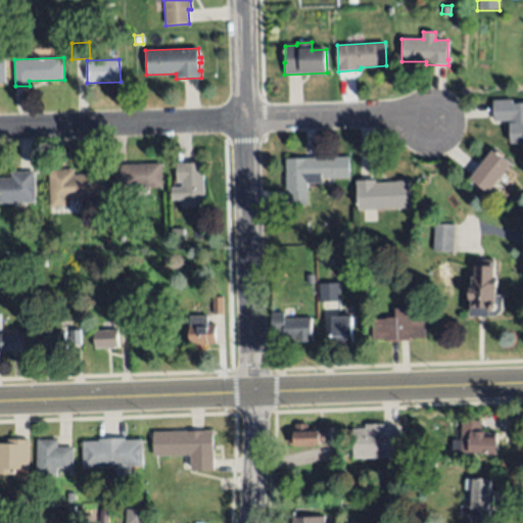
[(493,99),(513,98),(513,101),(522,100),(522,141),(511,142),(510,120),(493,121),(493,99)]
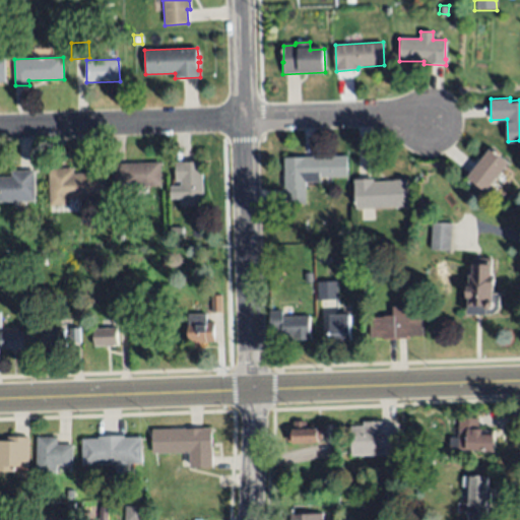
[(486,192),(467,178),(490,148),(509,163),(486,192)]
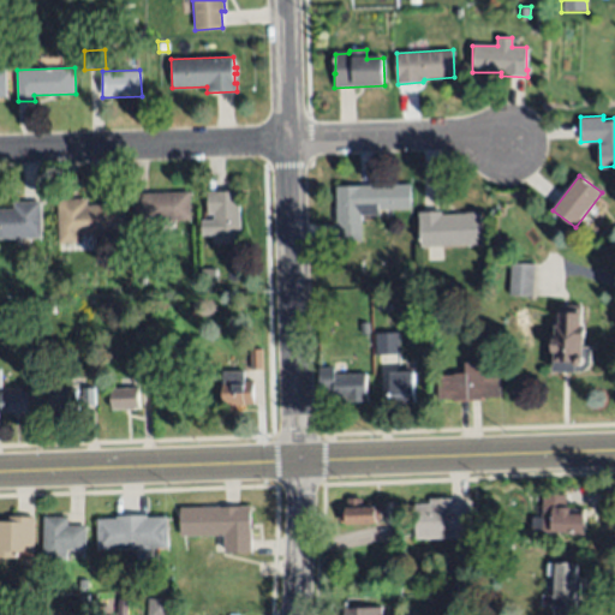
[(410,185),(411,208),(380,209),(380,215),(362,215),(363,240),(340,240),(339,224),(336,224),(336,186),(410,185)]
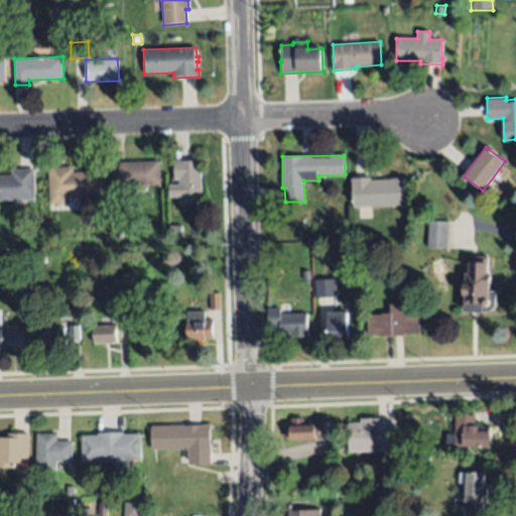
[(201,160),(202,204),(180,205),(179,179),(174,179),(174,160),(181,160),(181,161),(201,160)]
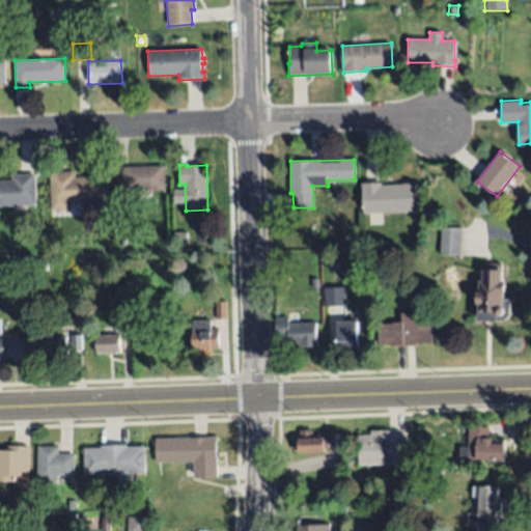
[(165,190),(118,192),(117,167),(165,166),(165,190)]
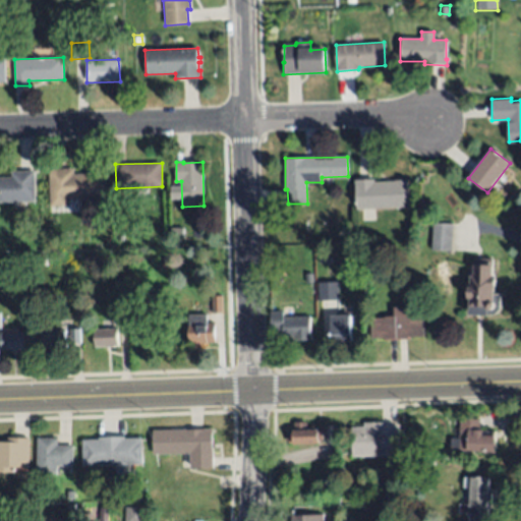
[(107,197),(66,199),(67,206),(50,207),(49,169),(74,168),(74,174),(105,173),(107,197)]
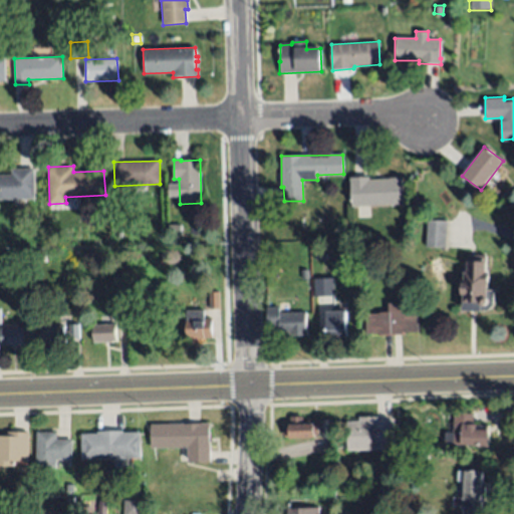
[(35,199),(0,199),(0,175),(11,175),(11,169),(34,169),(35,199)]
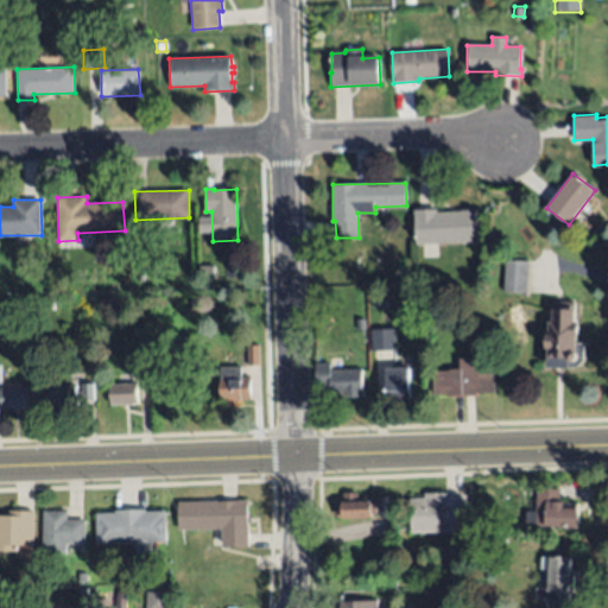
[(416,246),(415,210),(436,209),(436,211),(475,210),(476,242),(416,246)]
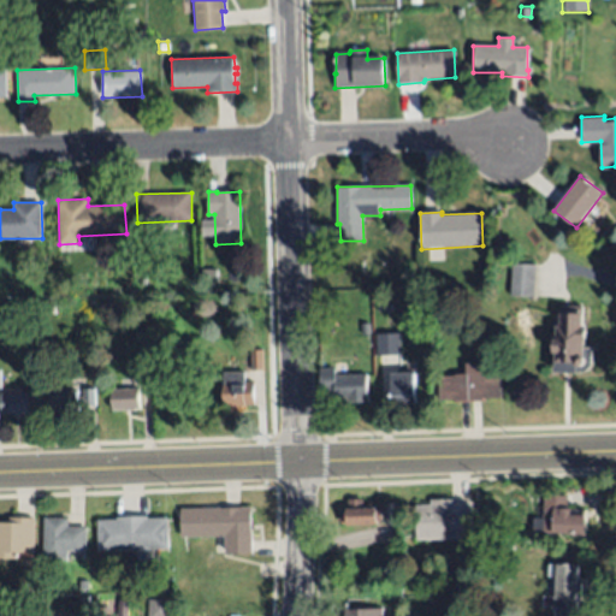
[(511,264),(535,265),(532,297),(510,296),(511,264)]
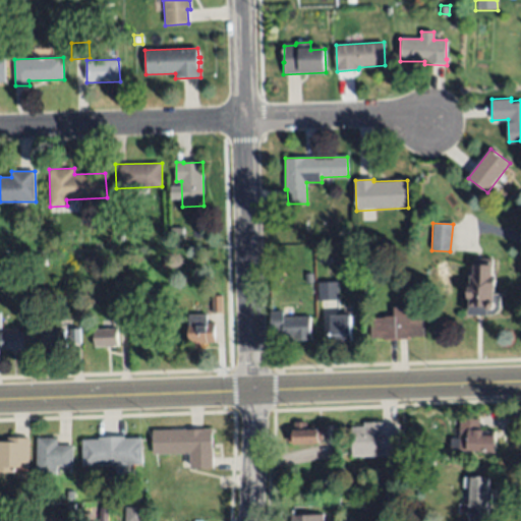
[(37,257),(47,257),(47,265),(38,266),(37,257)]
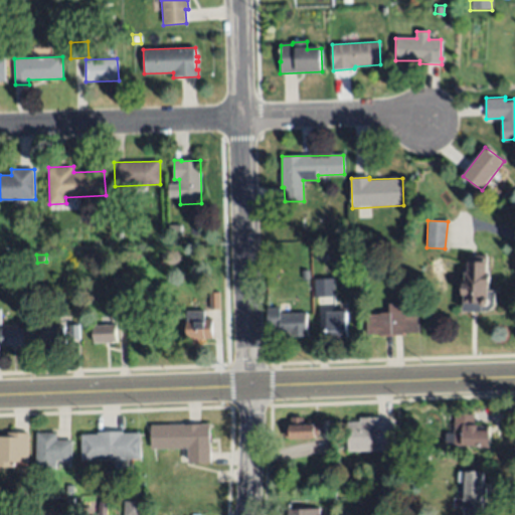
[(465,312),(465,296),(464,296),(464,281),(465,281),(465,276),(466,264),(487,263),(487,274),(491,273),(490,286),(489,286),(489,290),(497,291),(496,303),(496,307),(494,309),(490,312),(486,313),(482,313),(482,311),(470,312),(465,312)]
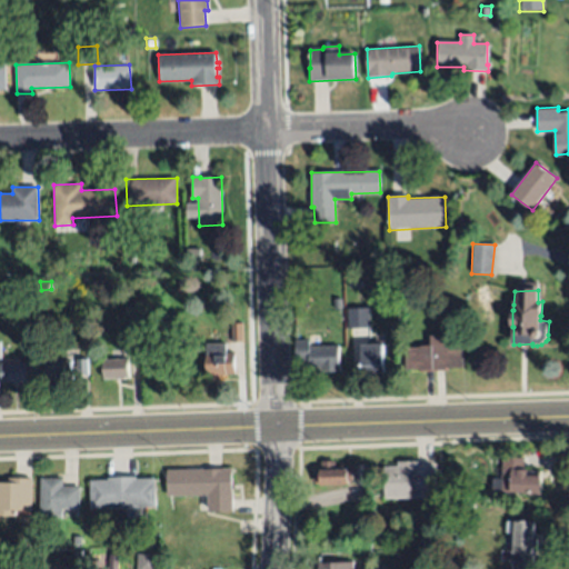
[(347,306),(369,306),(369,327),(347,327),(347,306)]
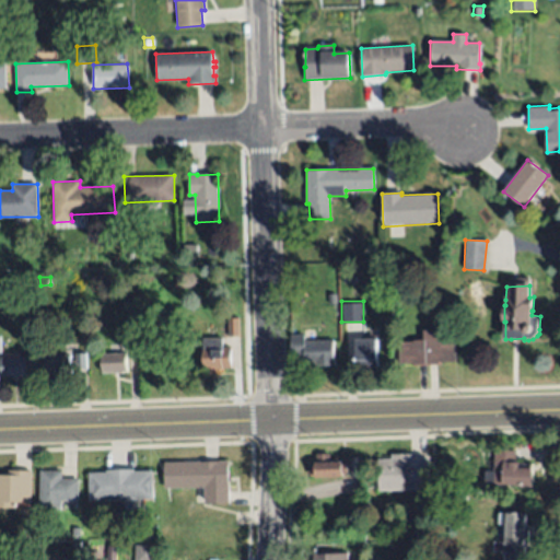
[(230,337),(229,318),(238,318),(238,337),(230,337)]
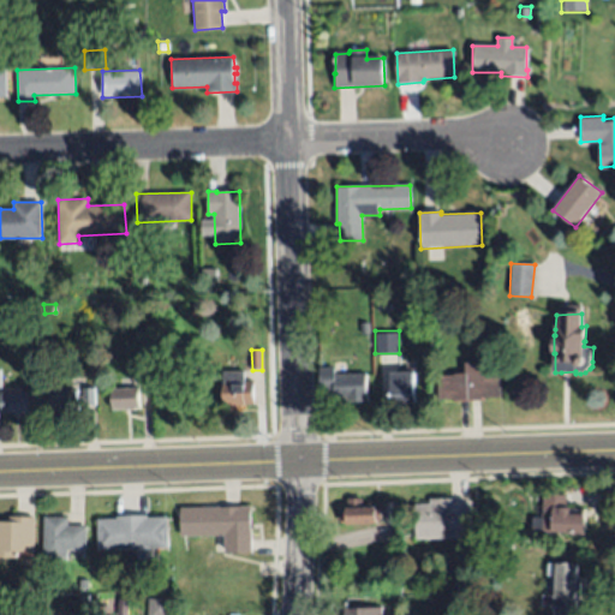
[(150,386),(138,386),(138,360),(139,360),(139,351),(148,351),(149,359),(150,359),(150,386)]
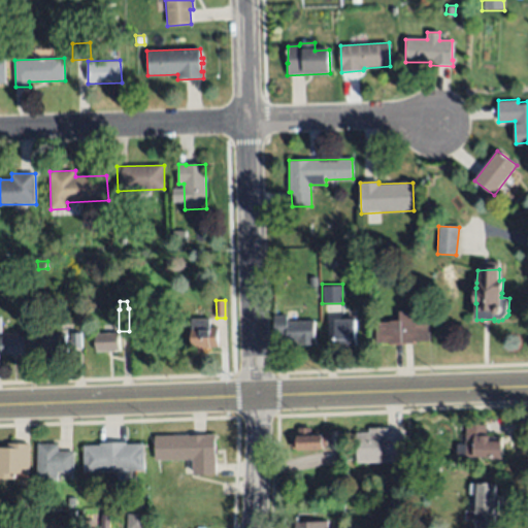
[(430,315),(430,340),(414,340),(414,343),(391,344),(391,342),(378,343),(377,322),(391,322),(391,321),(399,321),(399,311),(415,311),(415,316),(430,315)]
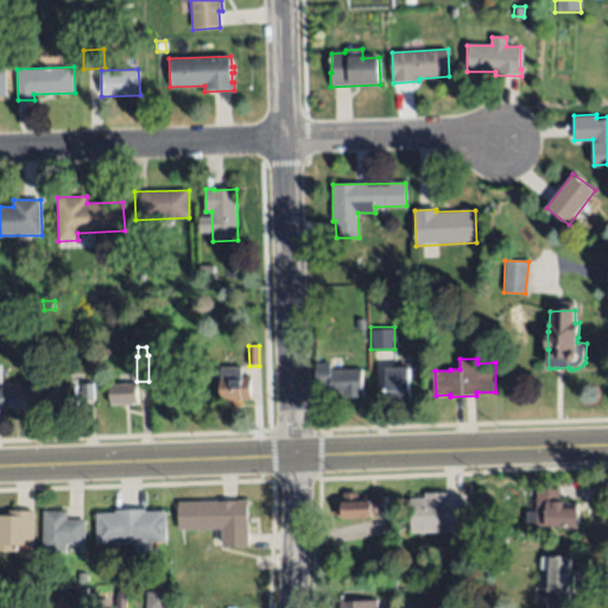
[(317,387),(316,363),(331,363),(331,371),(362,369),(363,398),(343,399),(343,393),(330,394),(329,387),(317,387)]
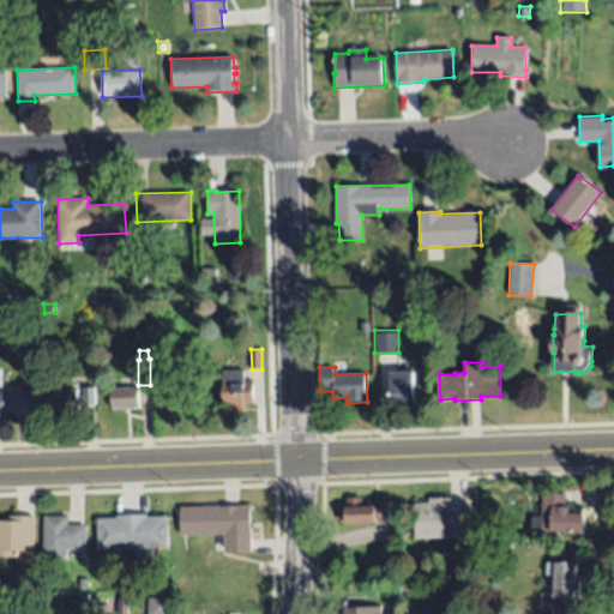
[(389,371),(416,369),(417,402),(413,402),(414,408),(403,408),(402,402),(391,403),(391,397),(390,397),(389,371)]
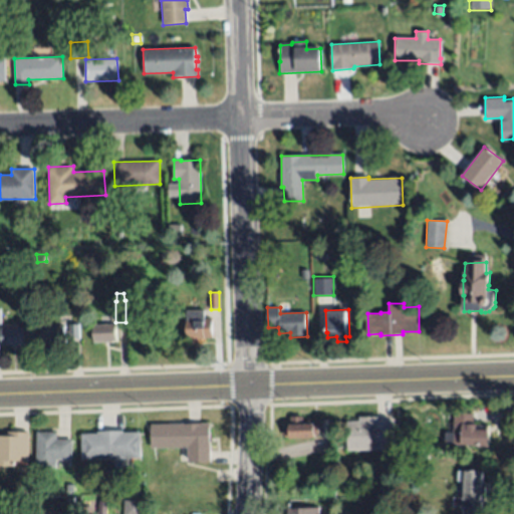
[(186,310),(204,310),(204,319),(213,319),(213,339),(187,339),(186,310)]
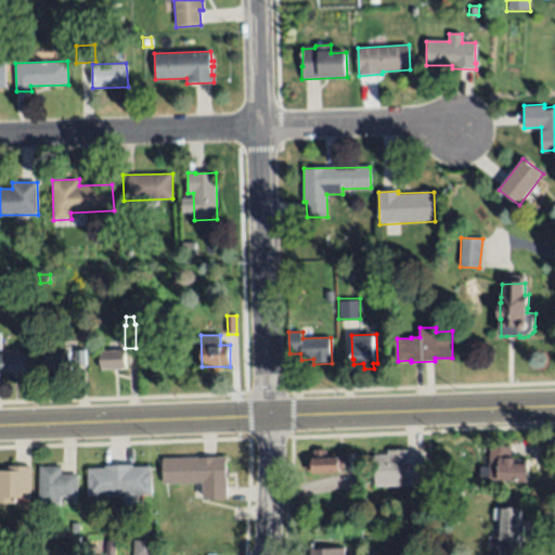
[(101,371),(101,350),(126,350),(126,370),(101,371)]
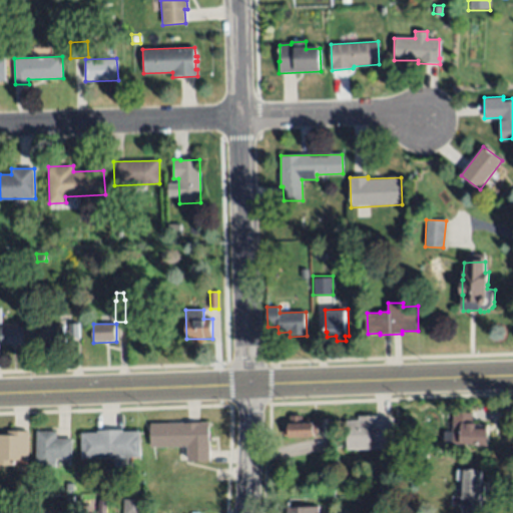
[(79,325),(79,339),(70,339),(64,339),(64,343),(42,344),(42,327),(64,325),(65,330),(69,330),(69,325),(79,325)]
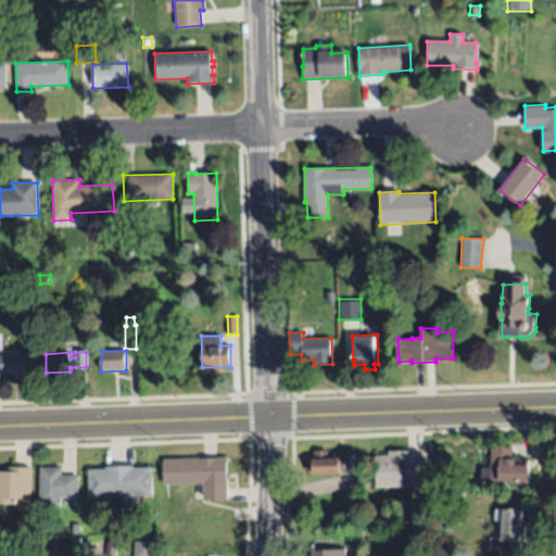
[(1,374),(1,355),(25,354),(25,373),(1,374)]
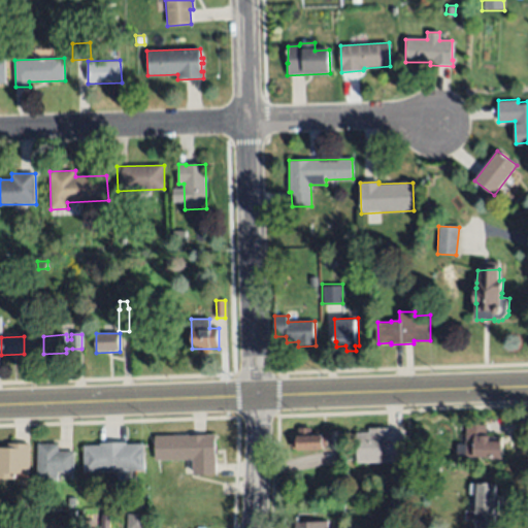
[(466,425),(487,426),(486,436),(489,436),(489,441),(500,441),(501,438),(503,438),(502,458),(457,455),(457,443),(465,444),(466,425)]
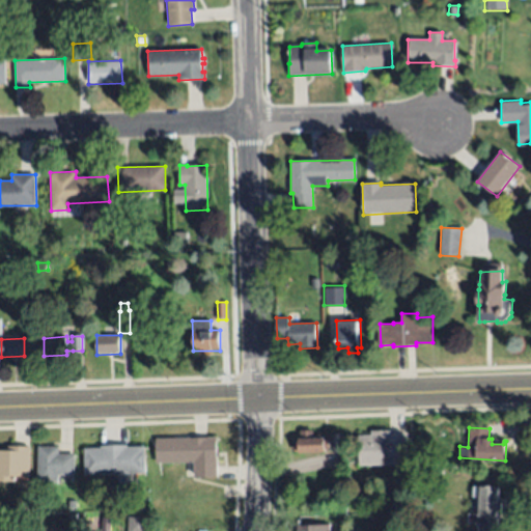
[(300,431),(312,430),(313,437),(323,437),(324,450),(295,451),(294,441),(300,442),(300,431)]
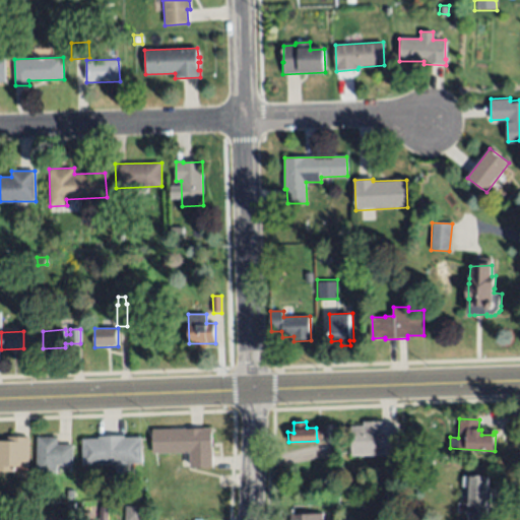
[(399,455),(353,456),(351,427),(365,428),(364,423),(382,421),(382,427),(398,426),(399,455)]
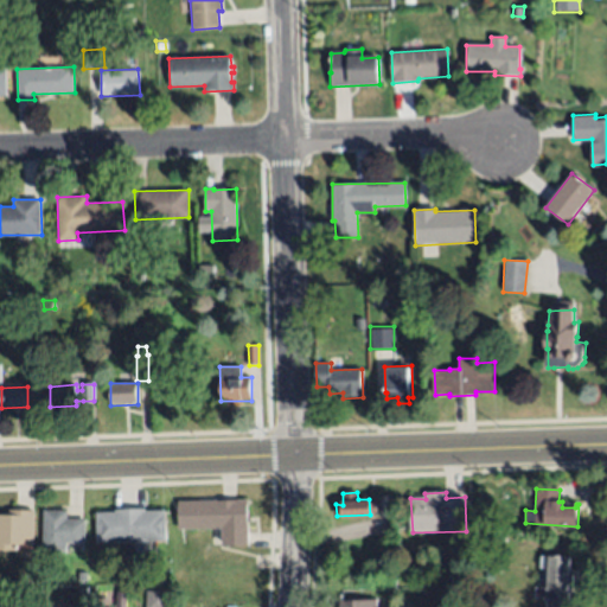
[(379,517),(379,497),(391,497),(391,506),(396,506),(396,517),(379,517)]
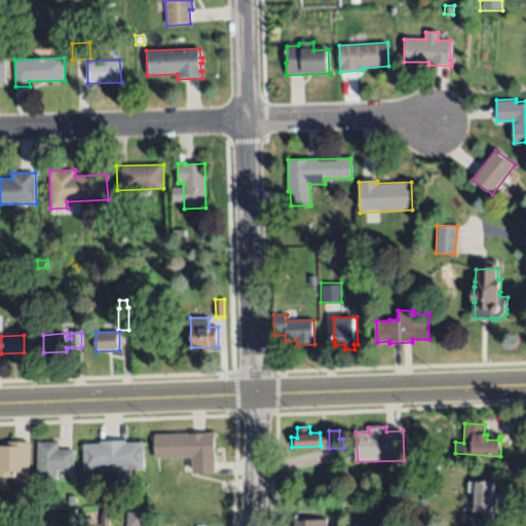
[(155,435),(215,434),(216,473),(192,473),(192,458),(155,459),(155,435)]
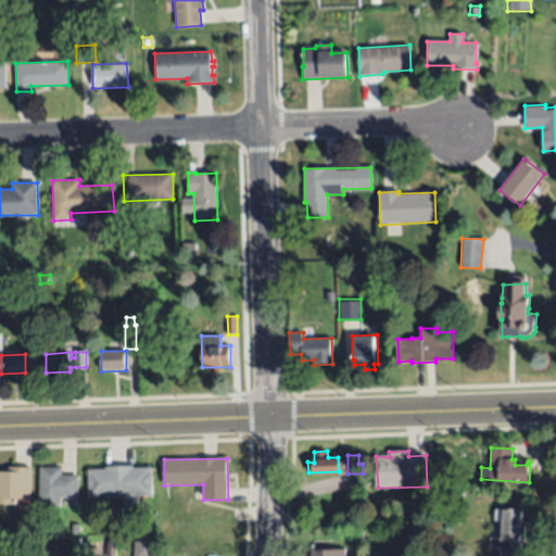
[(152,495),(89,497),(88,470),(105,469),(105,467),(134,466),(134,468),(151,467),(152,495)]
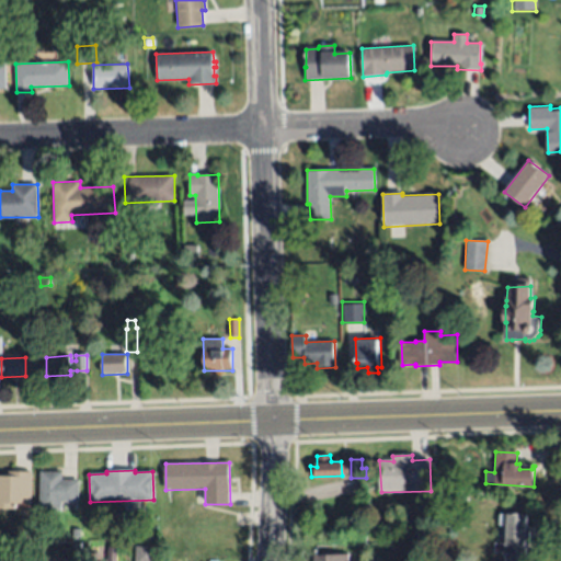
[(0,507),(0,476),(9,476),(9,471),(33,472),(32,504),(20,503),(19,508),(0,507)]
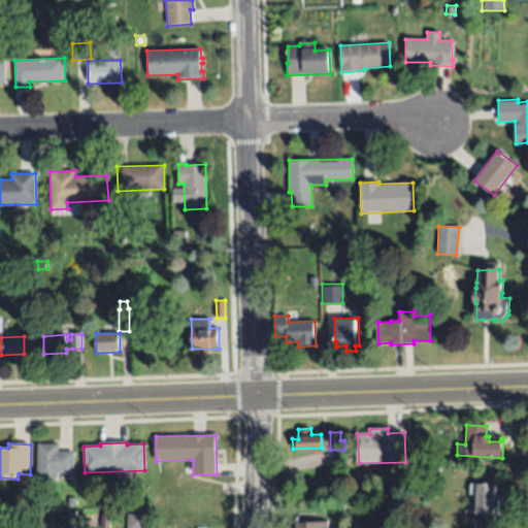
[(37,480),(38,444),(59,444),(59,452),(74,452),(74,472),(59,472),(59,480),(37,480)]
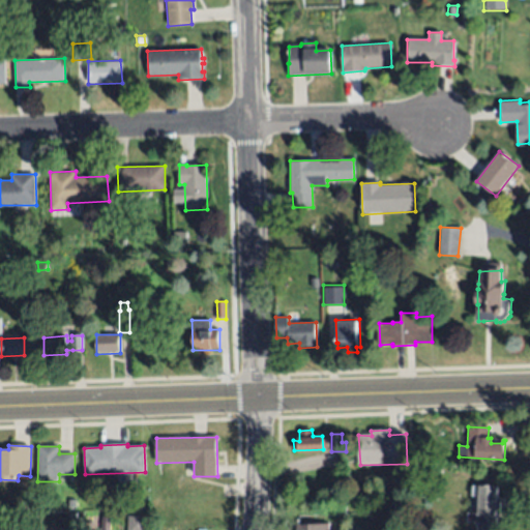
[(496,529),(482,529),(483,522),(476,522),(477,514),(471,514),(472,487),(498,488),(498,499),(504,499),(504,506),(500,505),(500,519),(496,519),(496,529)]
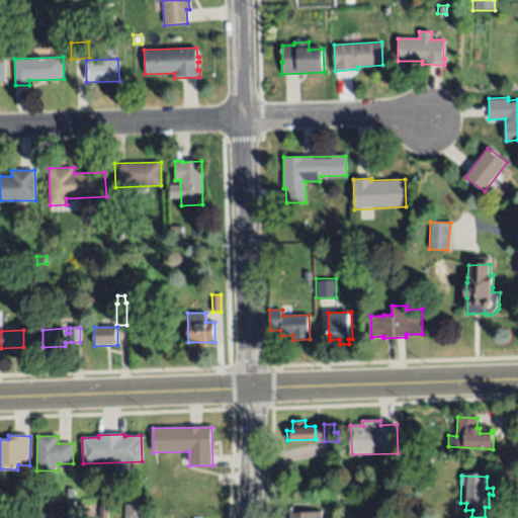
[(124,517),(124,504),(144,505),(143,517),(124,517)]
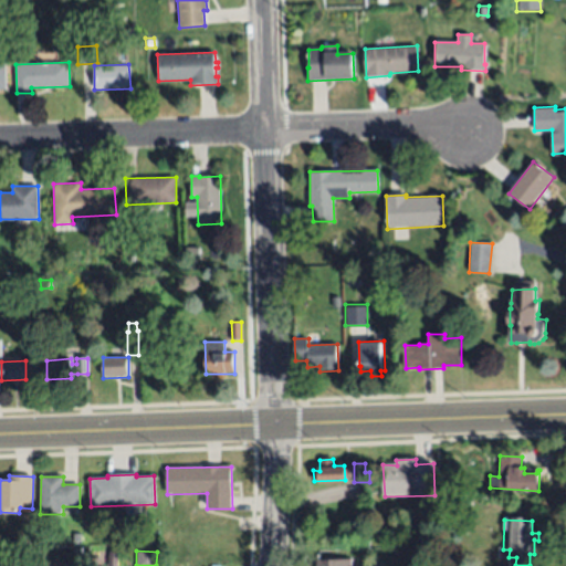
[(108,565),(108,552),(118,553),(117,565),(108,565)]
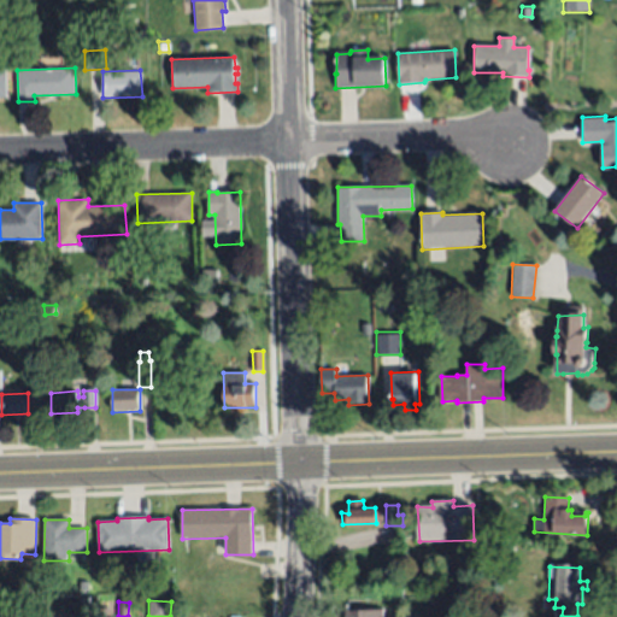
[(458,613),(457,604),(466,603),(466,612),(458,613)]
